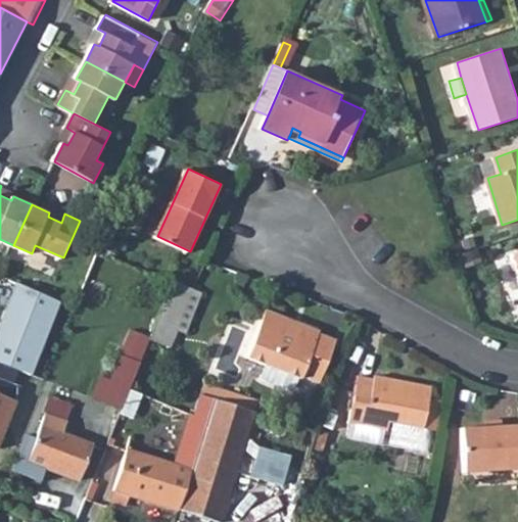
[(469,267),(483,262),(479,249),(464,253),(469,267)]
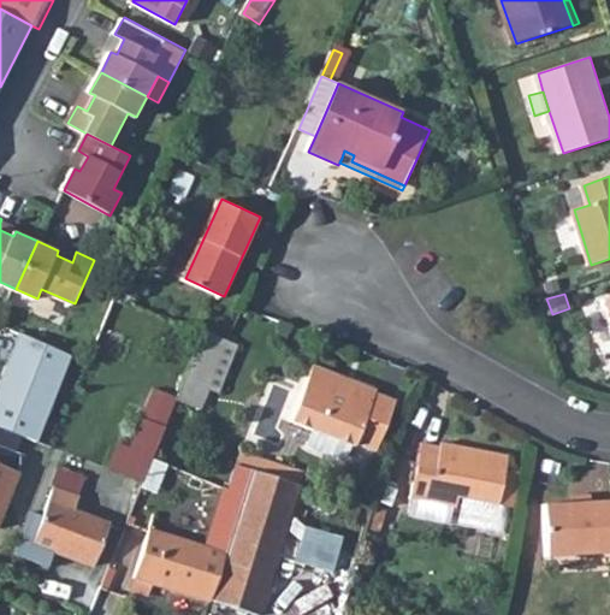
[(232,341),(208,331),(182,396),(182,397),(206,407),(232,341)]
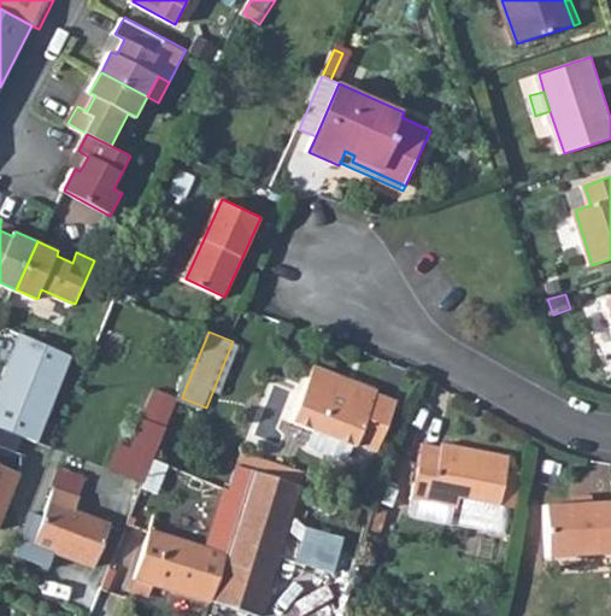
[(340,380),(342,375),(317,365),(295,421),(317,429),(312,443),(317,449),(344,458),(352,458),(357,445),(358,446),(359,443),(381,451),(400,400),(380,393),(381,389),(359,381),(358,387),(340,380)]
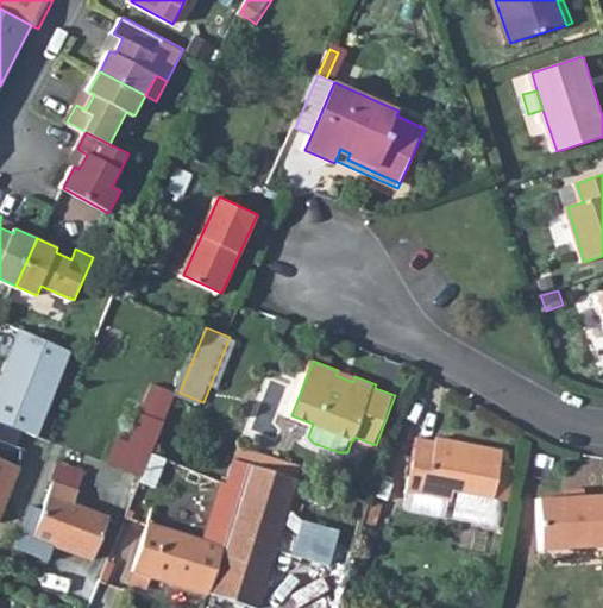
[(353,382),(355,376),(338,370),(335,375),(353,382)]
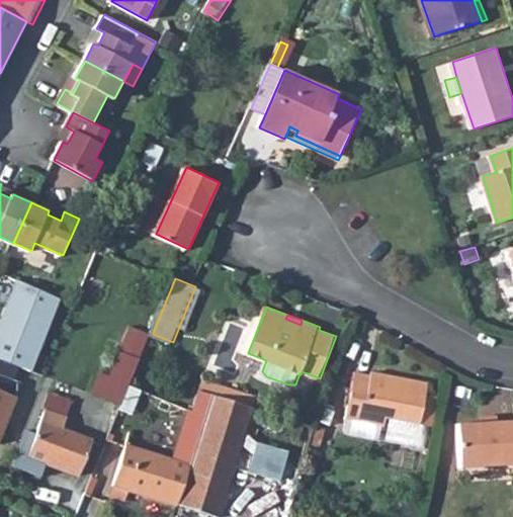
[(153,334),(153,333),(134,325),(122,350),(143,358),(153,334)]
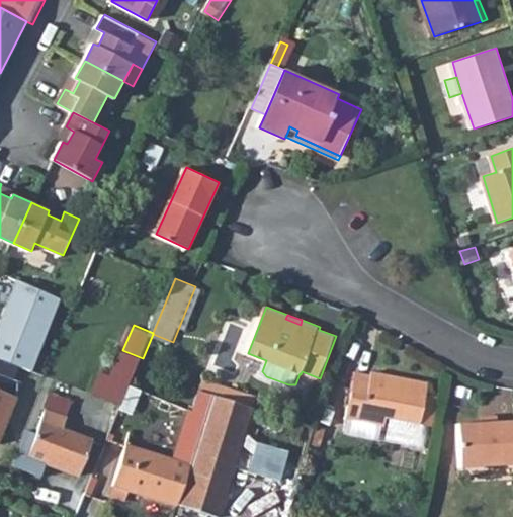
[(124,405),(143,358),(122,350),(113,375),(104,397),(124,405)]
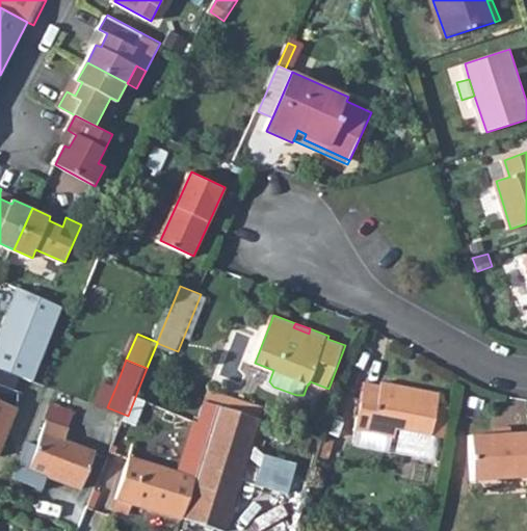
[(0,456),(9,432),(25,393),(16,390),(21,375),(0,367),(0,456)]
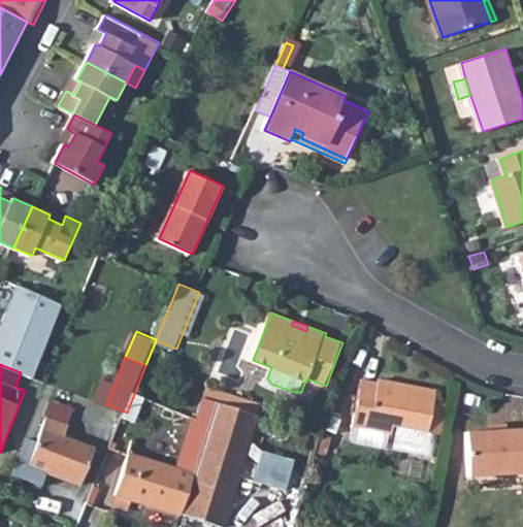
[(95,400),(106,404),(116,383),(104,379),(95,400)]
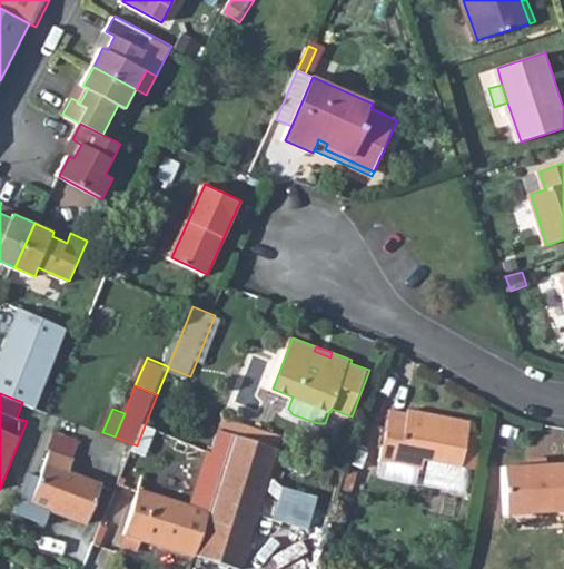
[(409,413),(392,409),(383,460),(401,463),(397,480),(422,484),(425,468),(427,459),(464,466),(481,469),(487,437),(471,433),(473,421),(411,409),(409,413)]
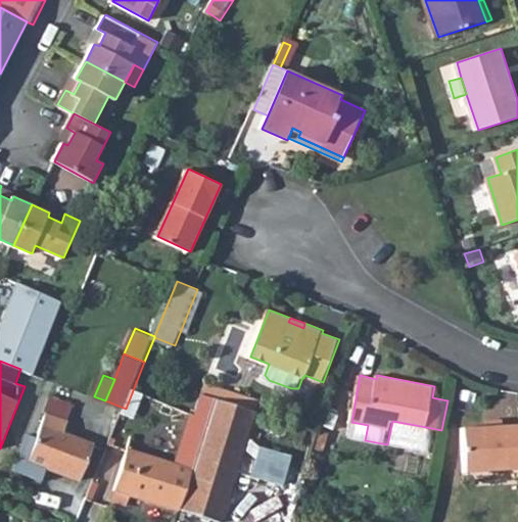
[(252,410),(255,398),(226,390),(223,400),(252,410)]
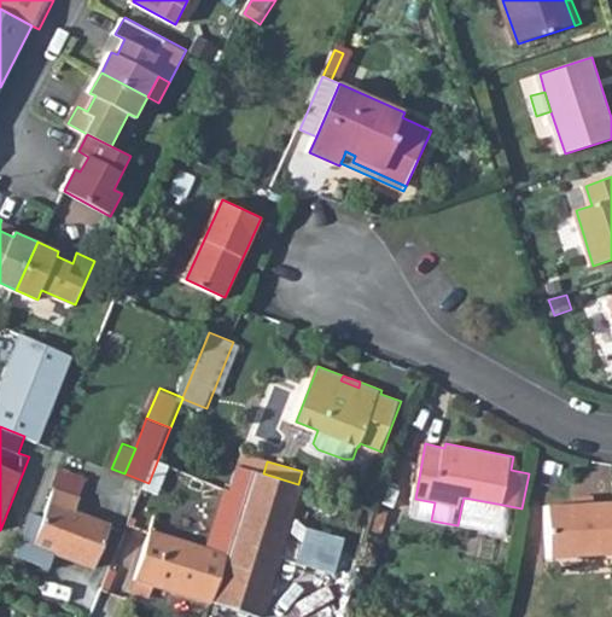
[(157,583),(215,601),(229,554),(234,539),(256,470),(240,465),(232,490),(219,534),(215,533),(210,548),(153,531),(139,578),(157,583)]
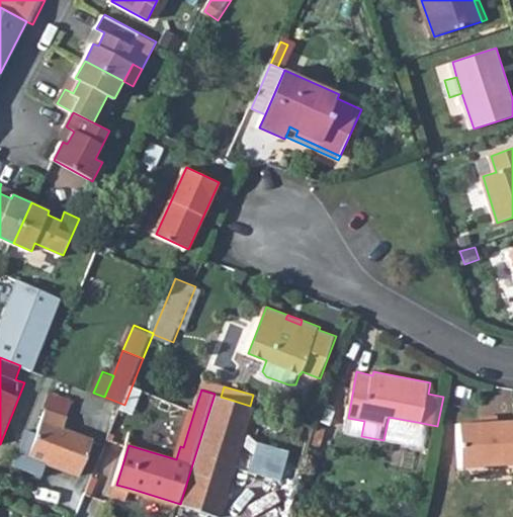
[(68,414),(74,399),(54,391),(48,406),(50,407),(68,414)]
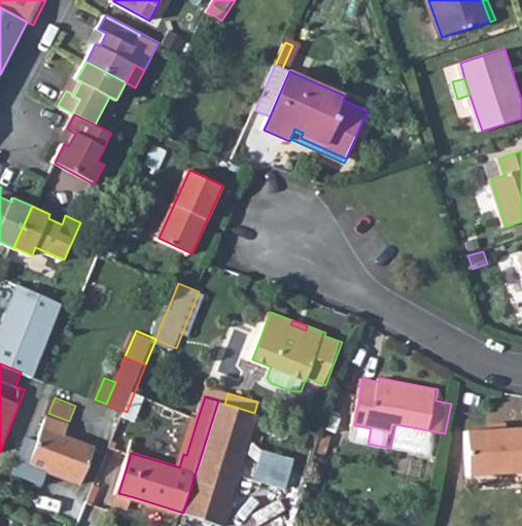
[(254,413),(224,404),(218,400),(200,459),(196,472),(183,513),(225,525),(259,414),(254,413)]
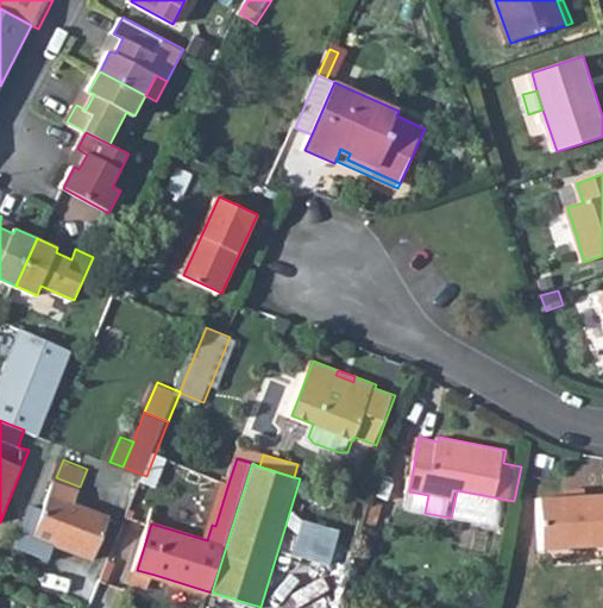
[(74,502),(80,487),(58,478),(45,509),(35,506),(19,545),(50,558),(56,544),(95,558),(111,516),(74,502)]
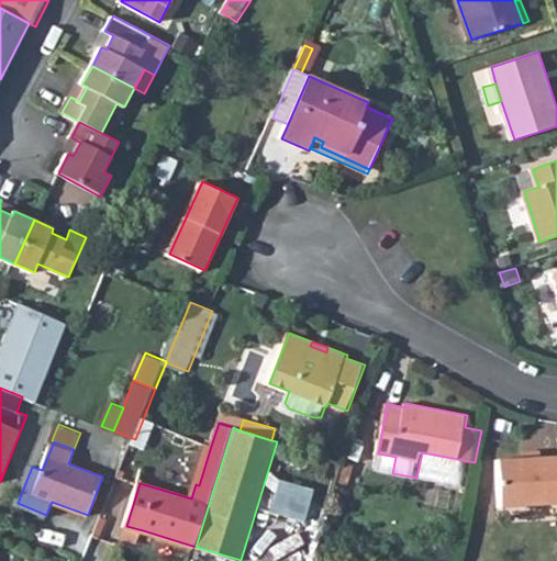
[(501,507),(556,503),(556,456),(499,459),(501,507)]
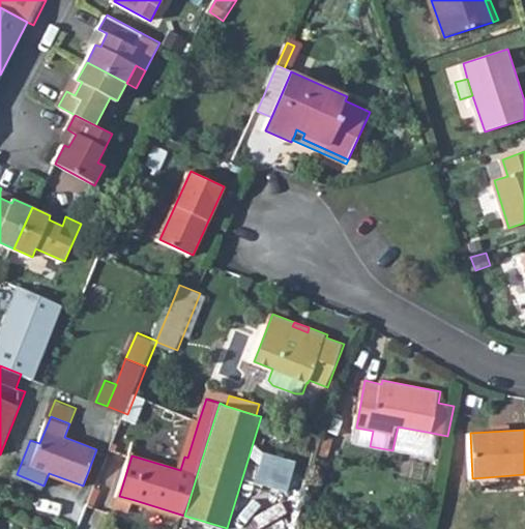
[(0,454),(18,462),(28,438),(9,431),(0,454)]
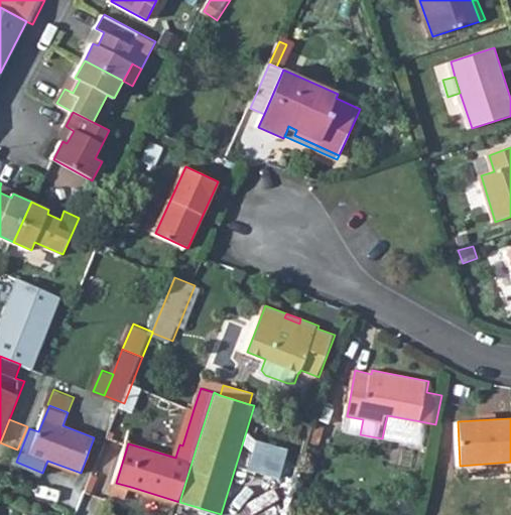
[(254,469),(286,475),(291,445),(259,439),(254,469)]
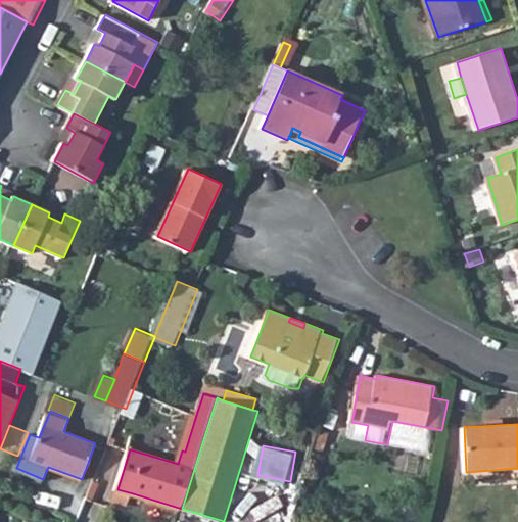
[(95,501),(102,482),(96,480),(89,499),(95,501)]
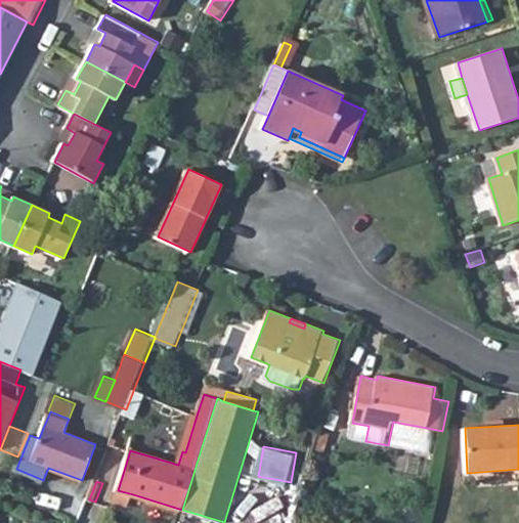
[(130,505),(133,494),(118,490),(115,499),(130,505)]
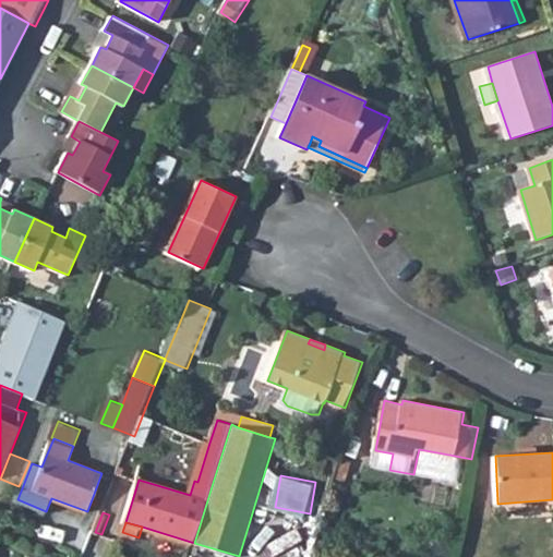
[(335,536),(325,533),(321,549),(331,553),(335,536)]
